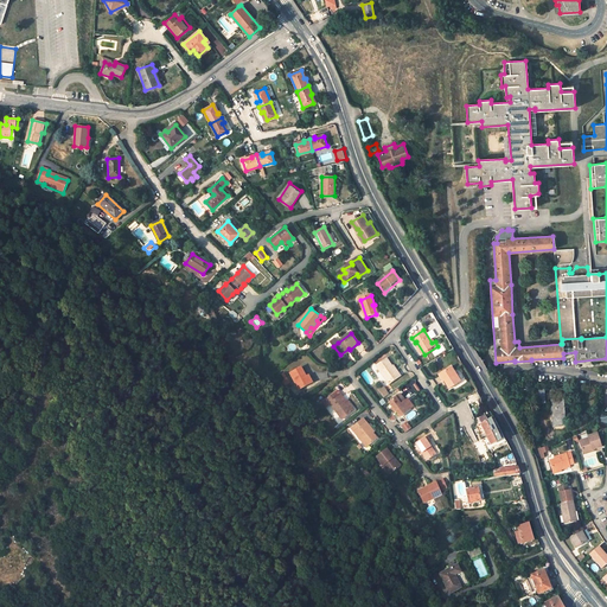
[(375,368),(388,387),(398,378),(387,360),(375,368)]
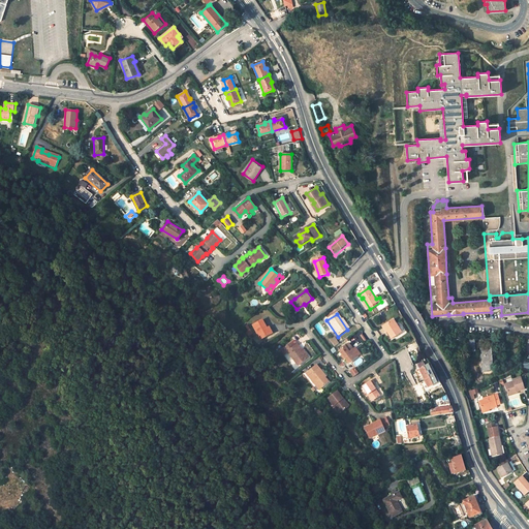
[(269,335),(266,329),(261,320),(252,325),(259,340),(269,335)]
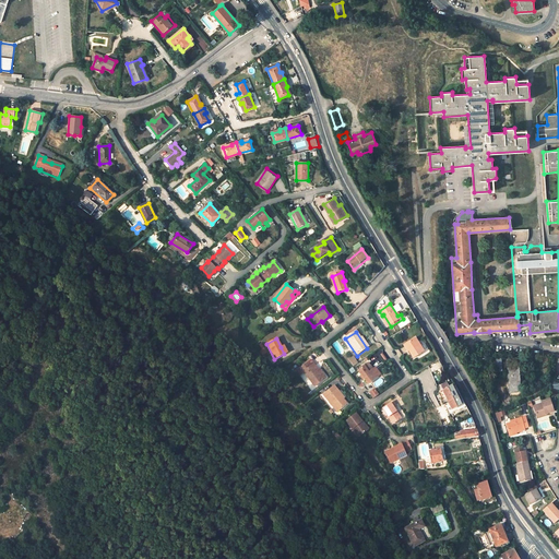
[(416,339),(407,344),(412,351),(409,351),(415,358),(425,352),(416,339)]
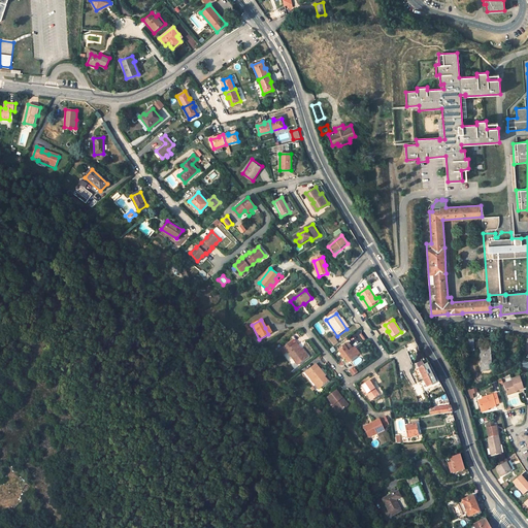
[(335,335),(329,338),(333,345),(338,343),(335,335)]
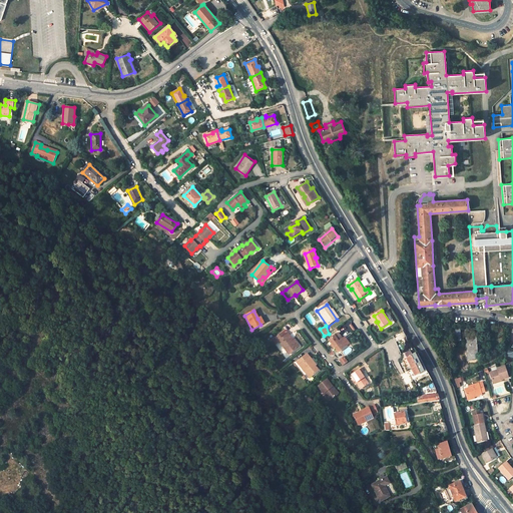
[(452,340),(460,340),(460,328),(452,329),(452,340)]
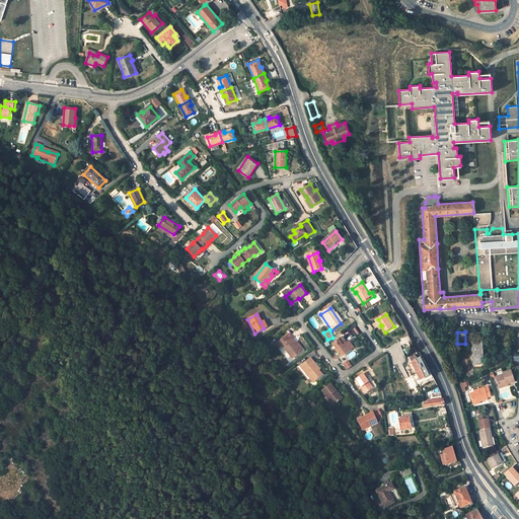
[(292,360),(300,354),(294,347),(295,346),(288,336),(278,345),(285,354),(286,353),(292,360)]
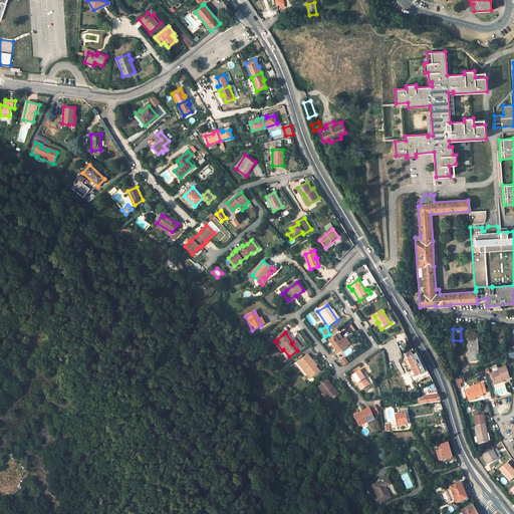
[(346,348),(341,341),(337,335),(328,342),(337,354),(346,348)]
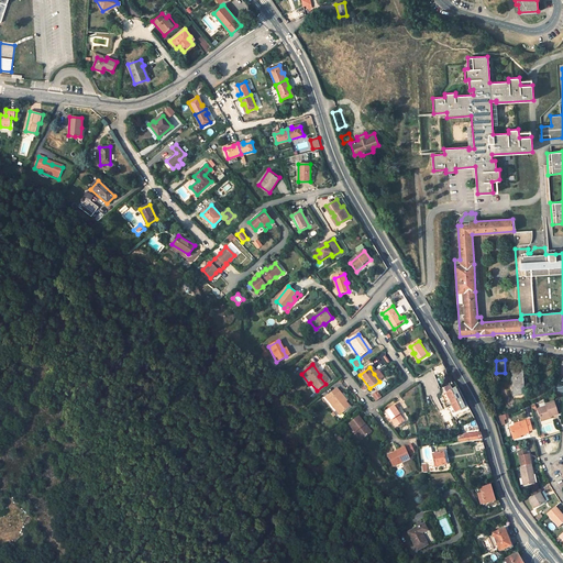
[(511,389),(523,388),(522,367),(511,367),(511,389)]
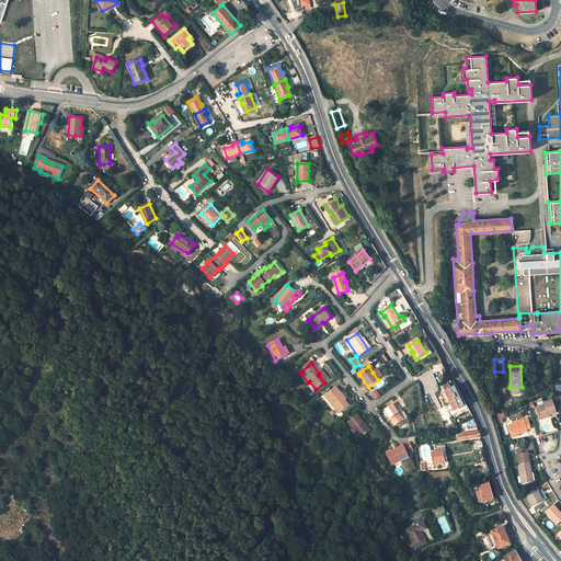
[(445,392),(454,412),(464,407),(454,387),(451,389),(449,385),(443,388),(445,392)]
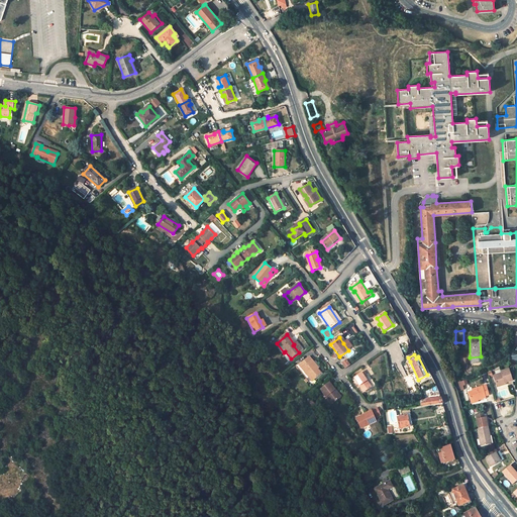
[(300,368),(310,381),(311,380),(313,382),(320,377),(316,372),(318,371),(309,359),(300,368)]
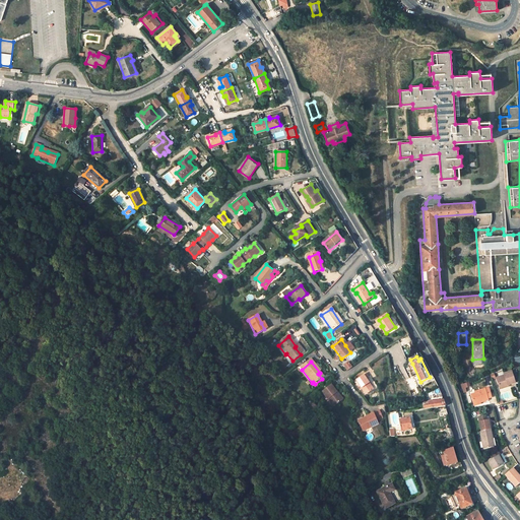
[(498,377),(500,387),(508,384),(516,382),(513,371),(505,373),(506,375),(498,377)]
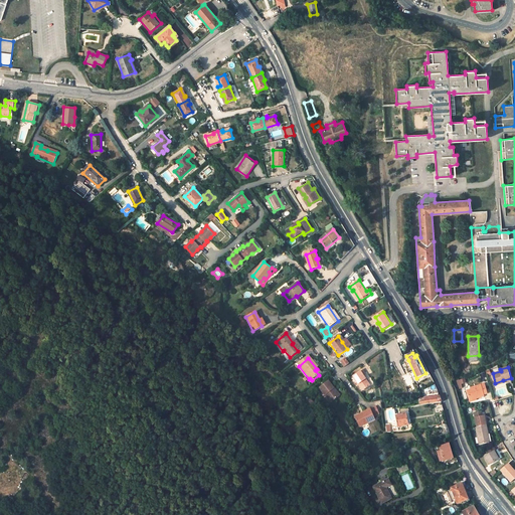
[(360,379),(361,377),(363,375),(361,371),(352,378),(362,392),(368,387),(364,381),(362,382),(360,379)]
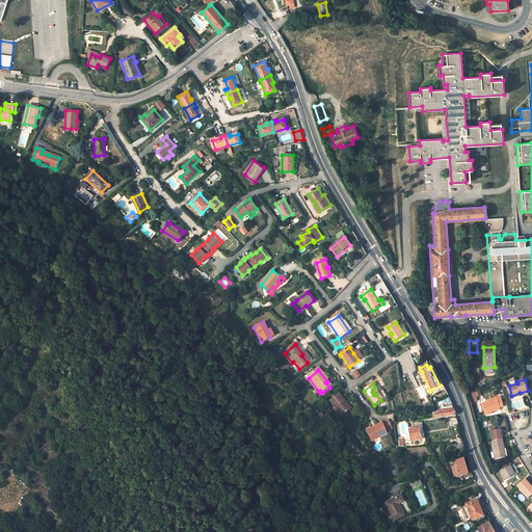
[(425,400),(429,398),(425,389),(421,391),(425,400)]
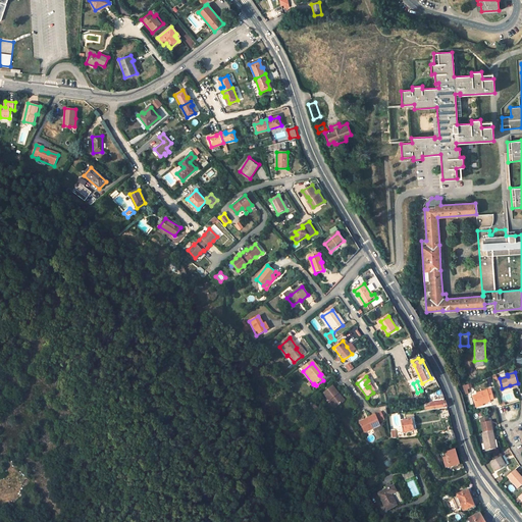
[(469,394),(469,389),(473,388),(472,383),(463,385),(465,394),(469,394)]
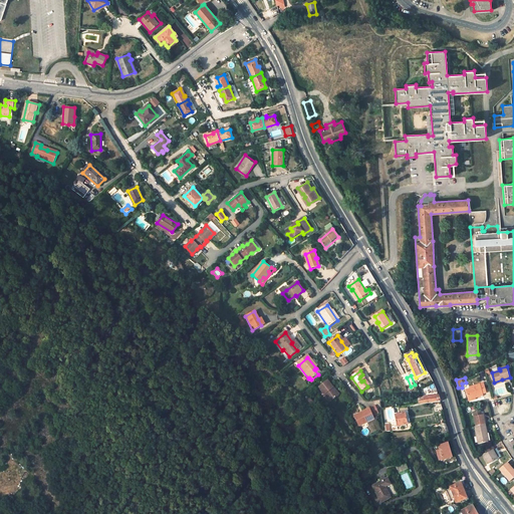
[(319,389),(330,404),(337,398),(332,391),(333,389),(327,382),(319,389)]
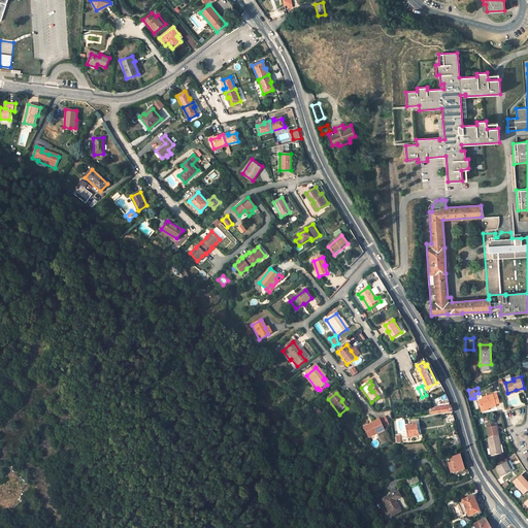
[(486,398),(480,400),(483,409),(489,408),(497,405),(497,403),(500,402),(497,393),(486,396),(486,398)]
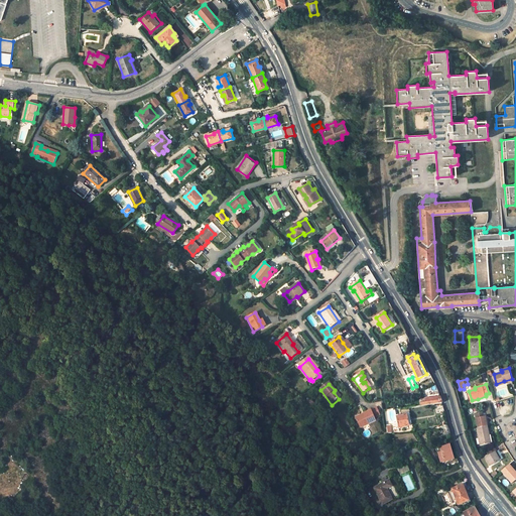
[(439,398),(437,391),(418,397),(420,403),(439,398)]
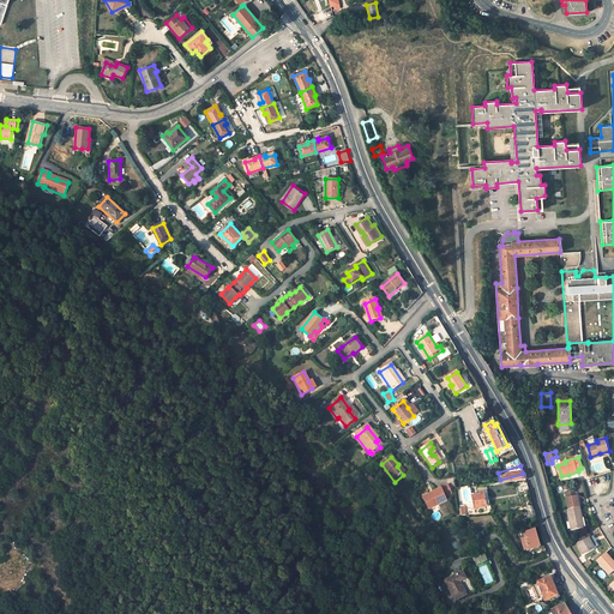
[(513,477),(515,481),(516,487),(527,485),(524,476),(513,477)]
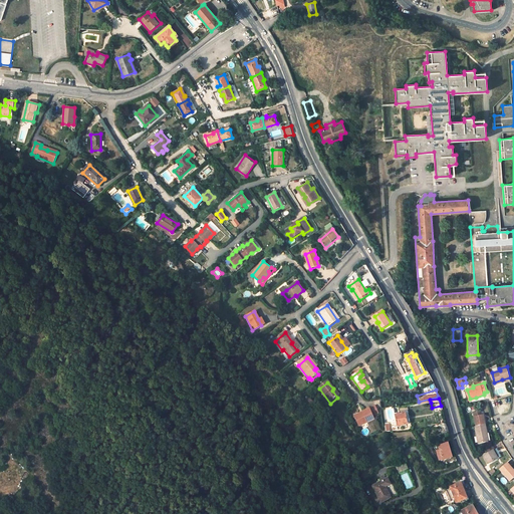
[(355,421),(359,429),(373,422),(372,419),(377,416),(374,409),(362,416),(362,417),(355,421)]
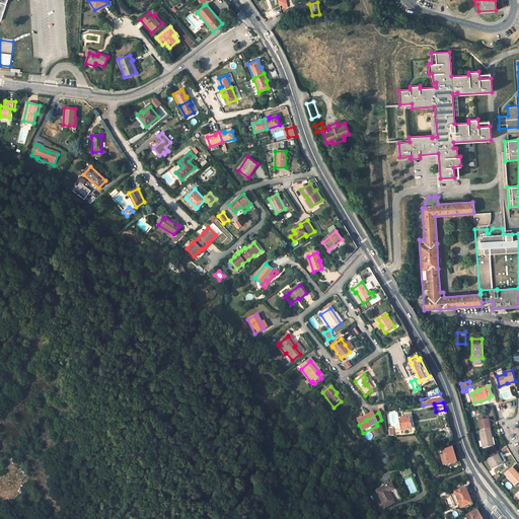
[(482,430),(491,428),(490,425),(489,426),(489,424),(490,424),(489,419),(486,420),(485,415),(478,417),(482,430)]
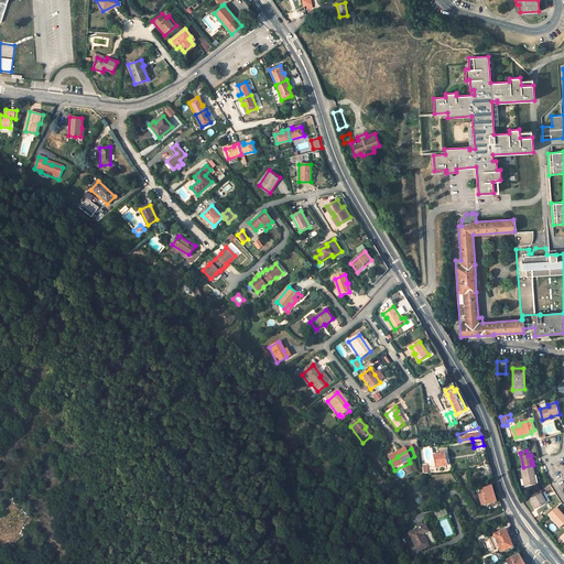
[(435,467),(446,465),(444,453),(433,455),(434,457),(435,467)]
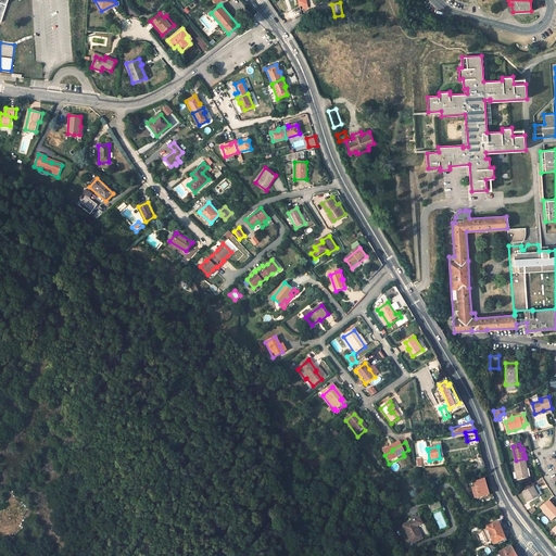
[(526,469),(528,469),(526,458),(516,460),(514,462),(518,479),(528,477),(526,469)]
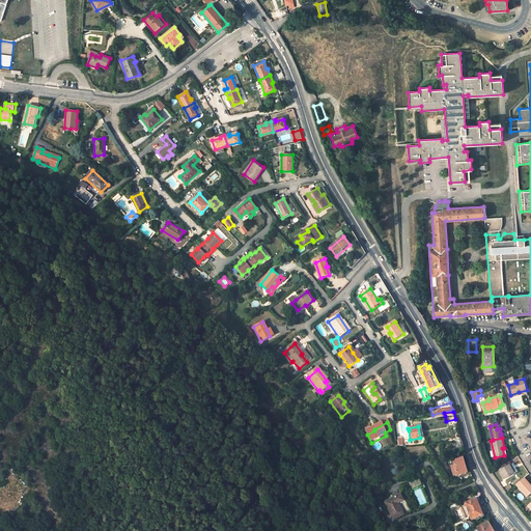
[(453,460),(457,475),(465,473),(460,458),(453,460)]
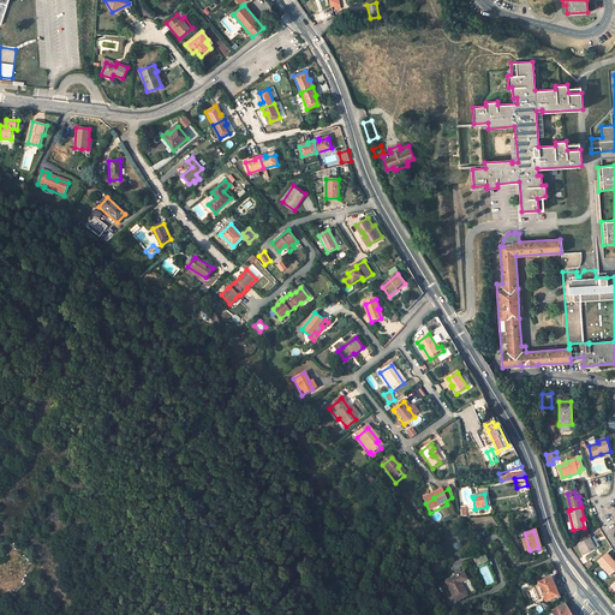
[(596,548),(595,547),(590,538),(592,538),(590,533),(581,538),(583,542),(579,544),(584,554),(596,548)]
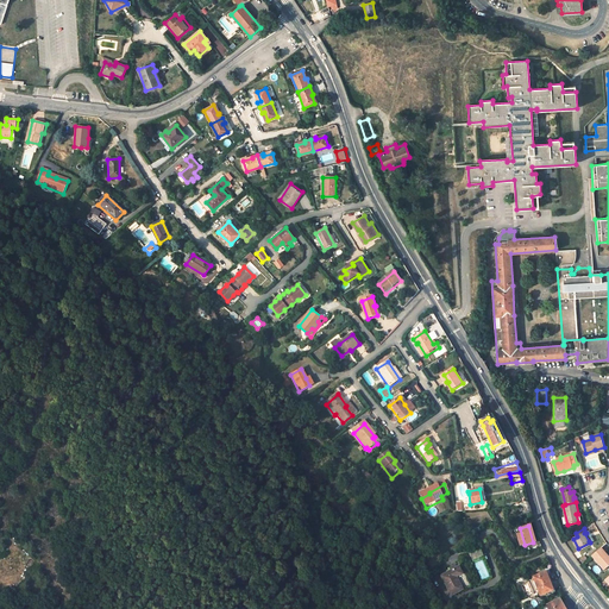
[(606,570),(608,565),(608,560),(607,559),(608,557),(608,556),(601,547),(592,556),(606,570)]
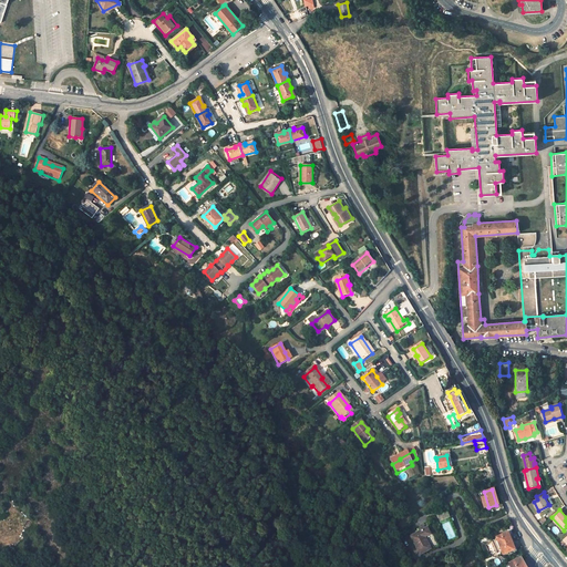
[(450,523),(443,525),(447,539),(456,537),(454,533),(449,534),(446,526),(450,525),(450,523)]
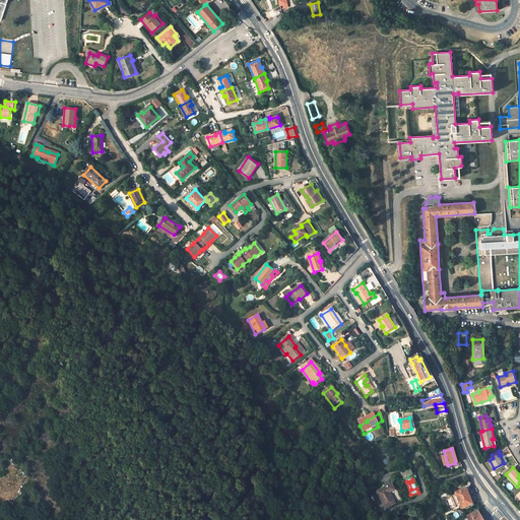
[(376,493),(383,508),(396,502),(391,491),(396,489),(393,483),(376,493)]
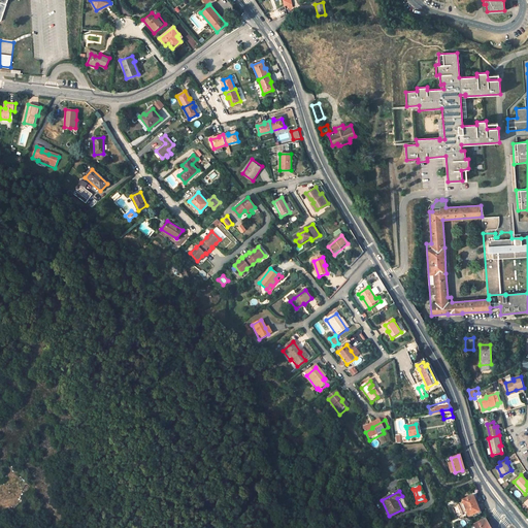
[(462,502),(469,518),(480,513),(472,498),(462,502)]
